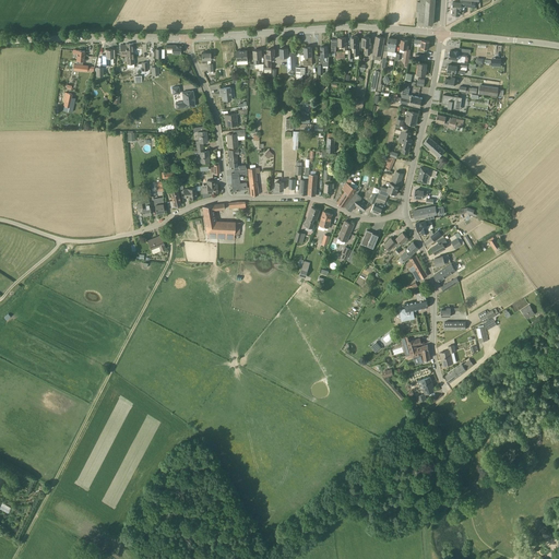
[(435,0),(420,0),(420,2),(417,2),(416,11),(419,12),(419,22),(424,22),(424,23),(433,24),(435,0)]
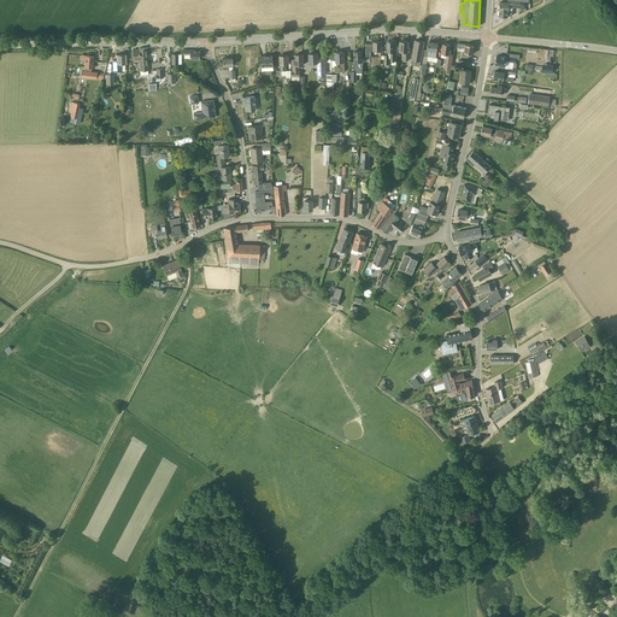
[(512,7),(521,7),(524,9),(526,1),(522,1),(513,0),(512,0),(507,0),(509,3),(500,1),(499,10),(499,16),(507,17),(507,15),(512,16),(512,7)]
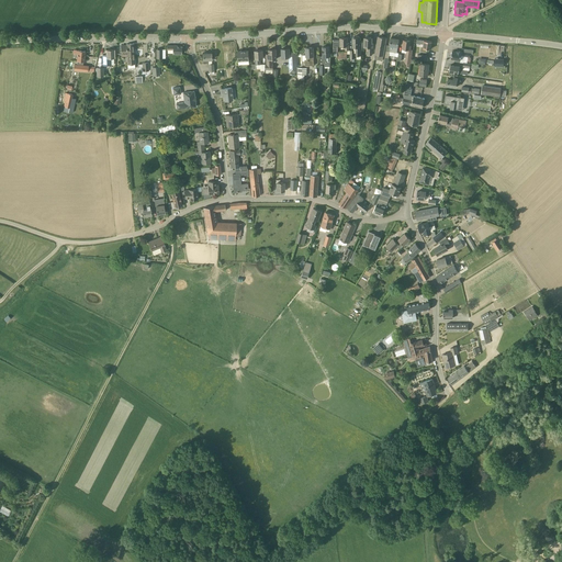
[(360,42),(360,37),(359,37),(359,36),(356,36),(356,37),(352,37),(352,43),(353,43),(353,46),(356,46),(356,49),(356,55),(361,55),(362,42),(360,42)]
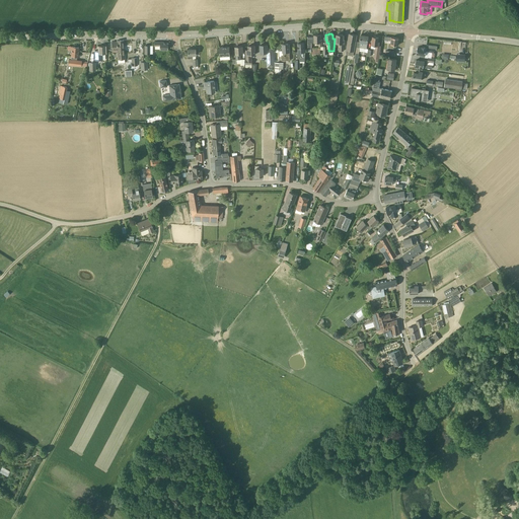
[(357,34),(349,33),(346,55),(353,56),(354,51),(354,52),(357,34)]
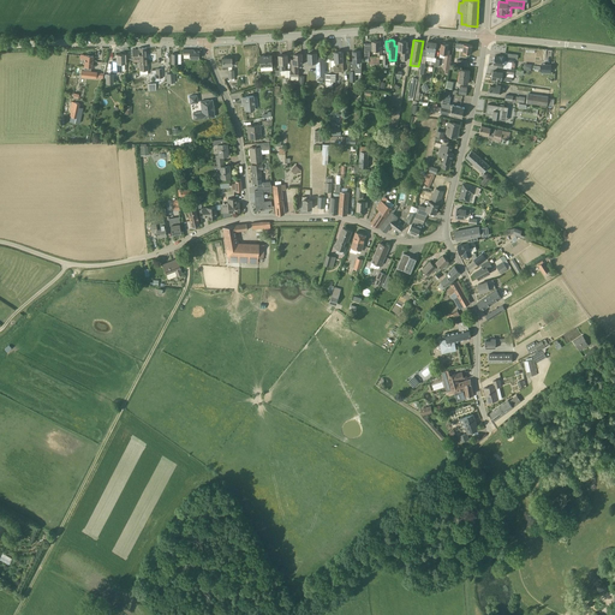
[(364,57),(364,63),(378,63),(380,58),(370,57),(370,52),(372,52),(372,51),(378,51),(378,55),(381,55),(381,46),(380,46),(380,41),(372,41),(372,45),(365,43),(364,57)]
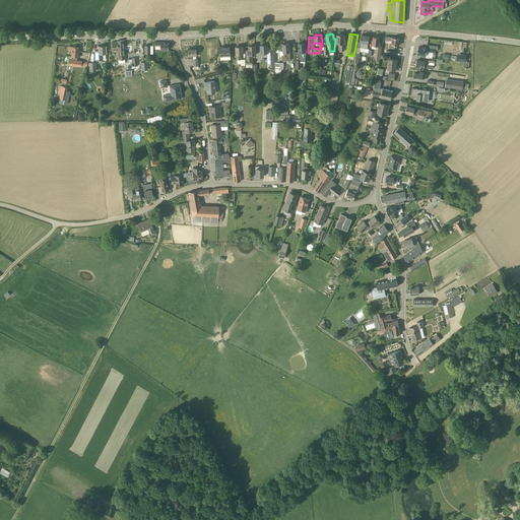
[(369,36),(362,35),(361,42),(361,48),(358,47),(356,53),(360,53),(360,51),(369,53),(369,50),(369,49),(368,49),(369,36)]
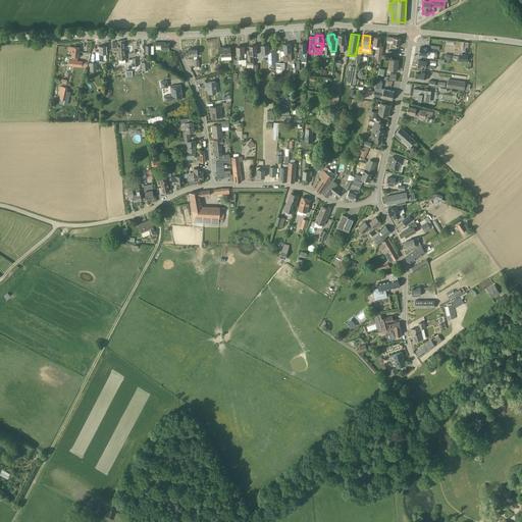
[(381,42),(380,42),(381,38),(374,37),(373,45),(373,48),(377,49),(376,57),(381,58),(383,46),(381,46),(381,42)]
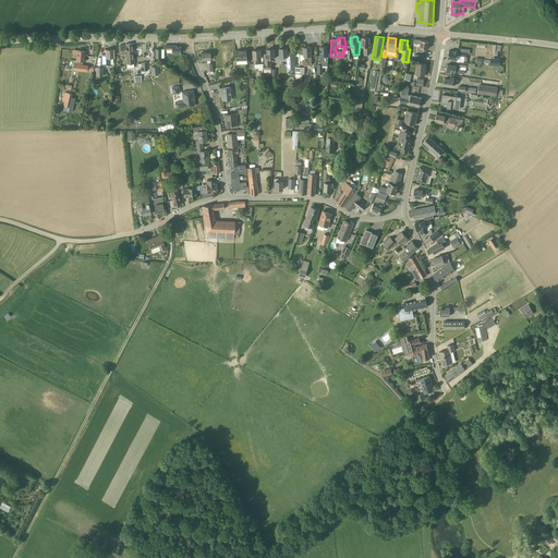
[(428,40),(413,39),(413,43),(416,43),(415,44),(419,44),(417,47),(419,48),(417,50),(423,51),(424,48),(427,49),(428,40)]
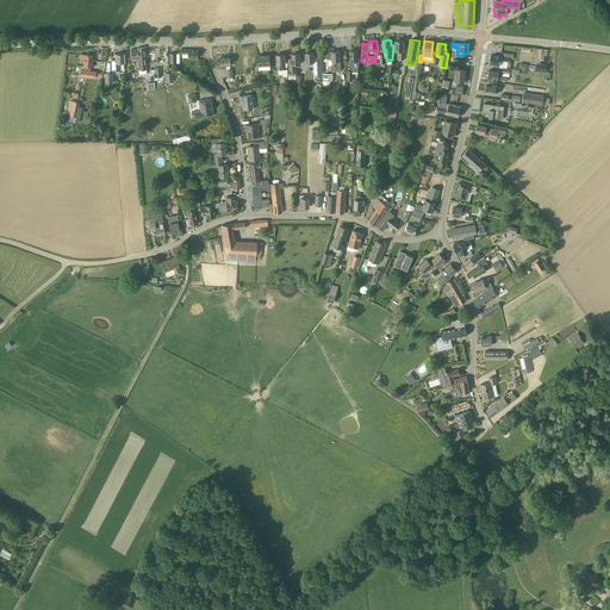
[(145,48),(137,48),(137,49),(132,49),(132,60),(138,58),(138,70),(147,69),(145,48)]
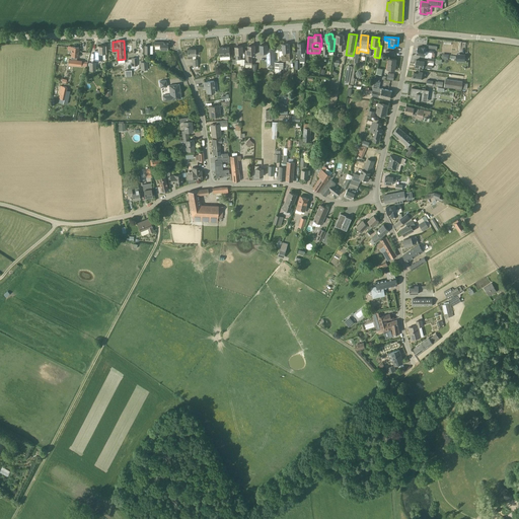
[(304,43),(298,43),(298,57),(299,57),(299,60),(295,60),(295,69),(300,69),(300,61),(304,61),(305,55),(304,43)]
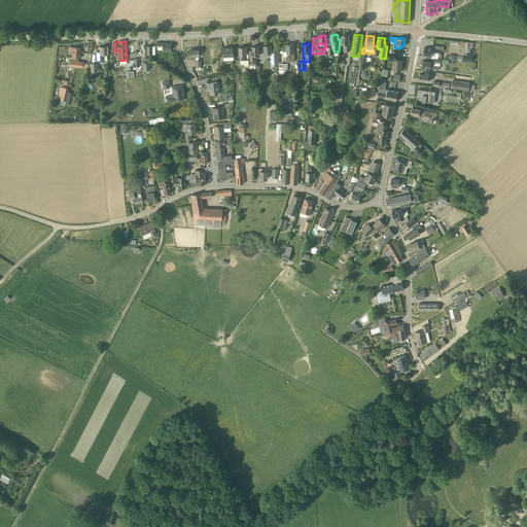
[(293,44),(286,44),(287,51),(283,51),(284,58),(285,57),(286,62),(294,61),(293,44)]
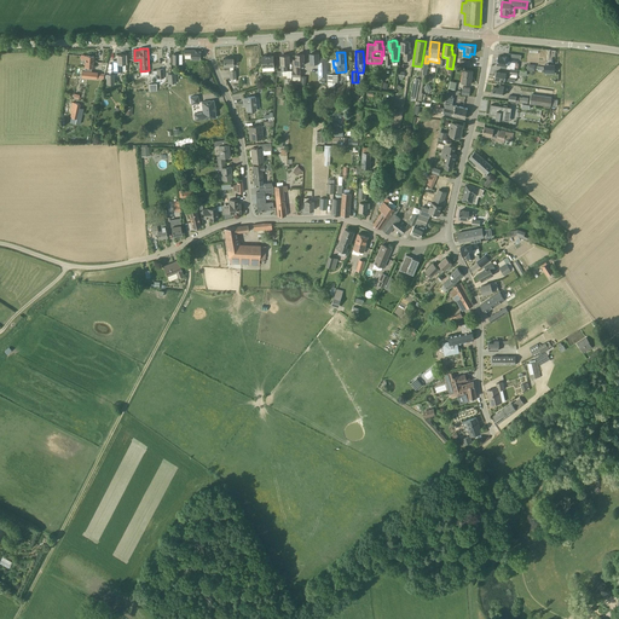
[(318,53),(310,53),(311,63),(319,63),(319,79),(327,79),(327,75),(324,75),(323,63),(325,63),(325,58),(318,58),(318,53)]
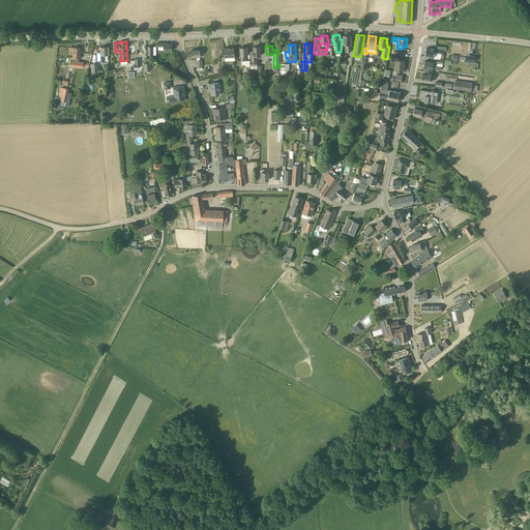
[(84,58),(80,58),(81,48),(69,47),(69,50),(74,51),(71,62),(78,63),(77,67),(82,68),(82,66),(84,58)]
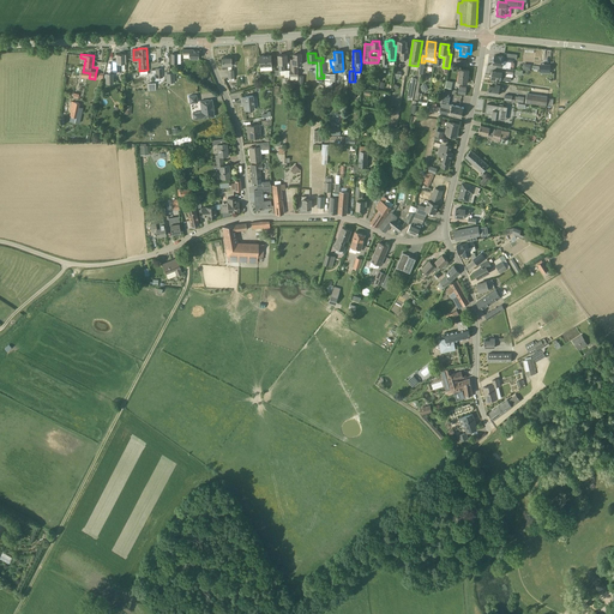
[(121,70),(125,70),(124,64),(125,62),(125,54),(116,54),(116,60),(113,60),(113,72),(121,71),(121,70)]
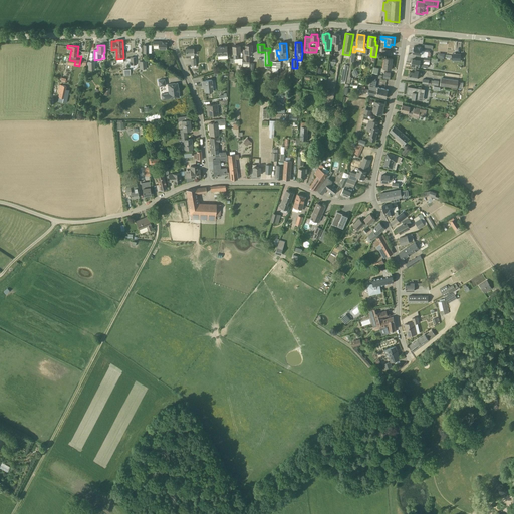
[(243,58),(238,58),(238,53),(241,53),(240,45),(233,46),(234,59),(230,59),(230,63),(238,62),(238,64),(243,64),(243,63),(243,58)]
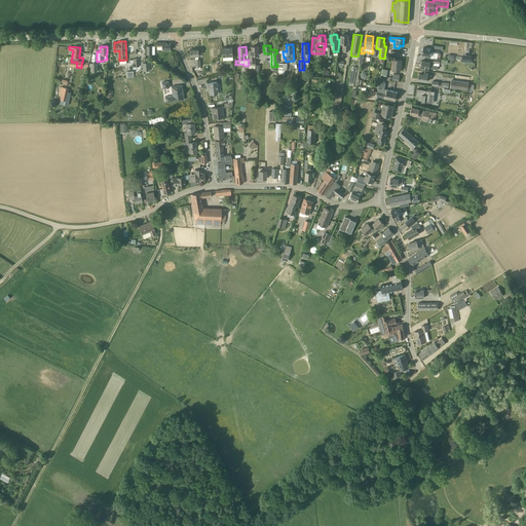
[(249,60),(249,65),(256,65),(256,60),(254,61),(253,54),(259,54),(258,46),(252,46),(252,50),(249,50),(250,60),(249,60)]
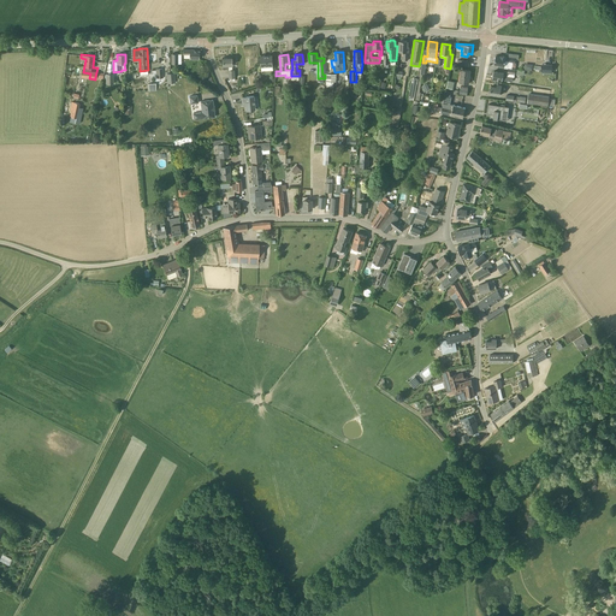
[(272,55),(261,55),(261,71),(267,71),(267,66),(273,65),(272,55)]
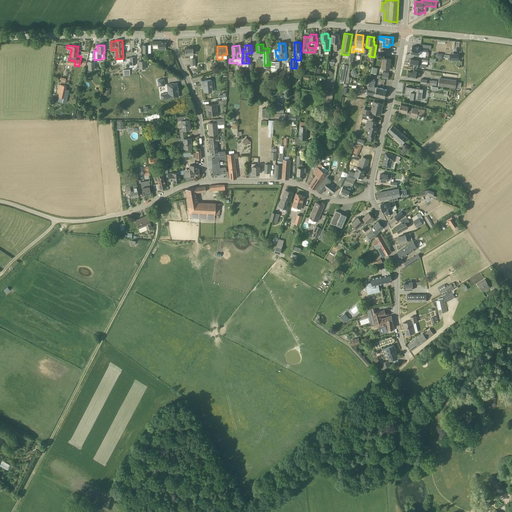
[(428,52),(428,48),(420,47),(416,46),(416,47),(412,46),(411,53),(414,53),(414,55),(422,56),(423,51),(428,52)]
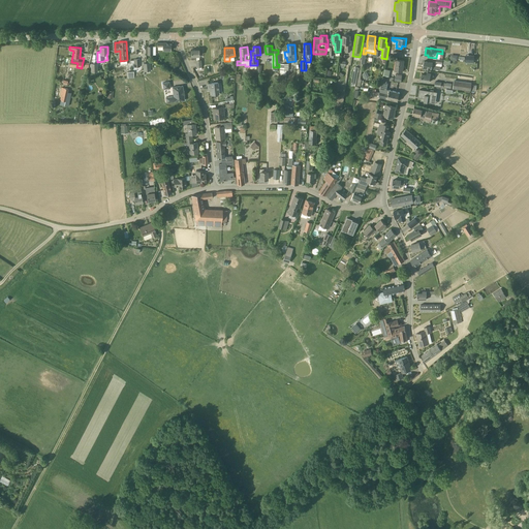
[(197,56),(199,56),(198,50),(190,50),(191,59),(197,59),(197,56)]
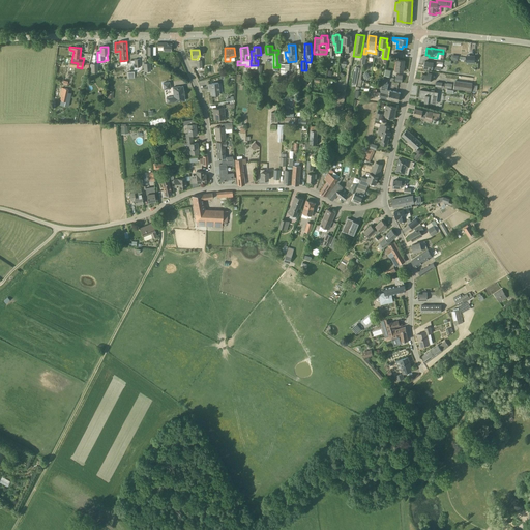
[(405,61),(396,60),(395,71),(403,71),(405,61)]
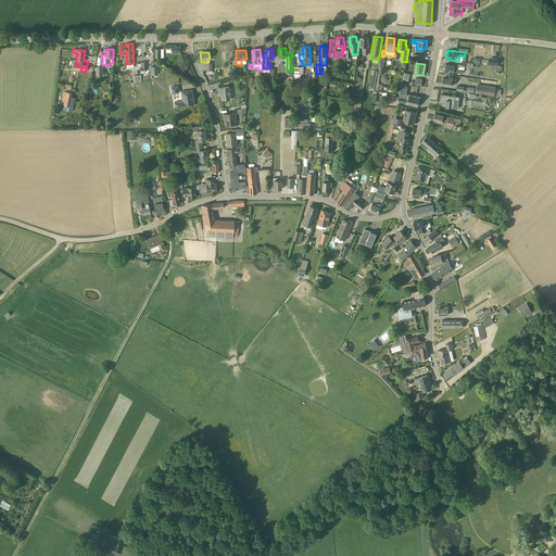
[(453,75),(453,73),(454,73),(458,73),(463,74),(463,70),(454,68),(455,65),(445,64),(444,71),(447,72),(446,74),(453,75)]
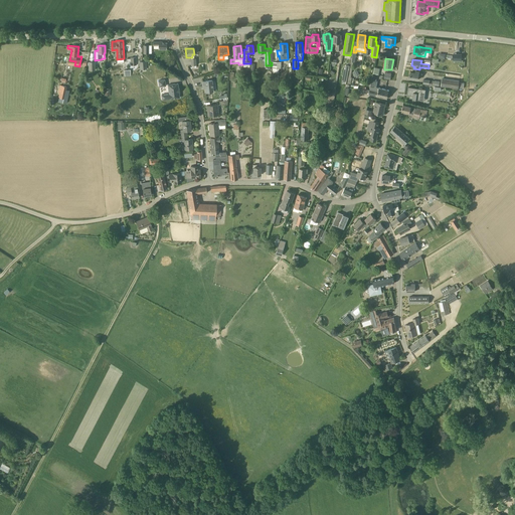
[(282,62),(273,62),(273,68),(273,72),(279,72),(279,68),(281,68),(282,62)]
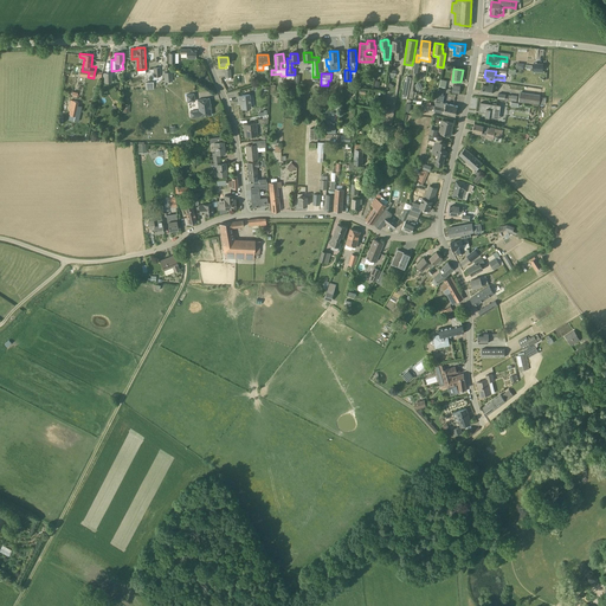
[(496,85),(494,85),(494,84),(489,84),(489,85),(483,84),(482,92),(491,94),(492,89),(496,90),(496,85)]
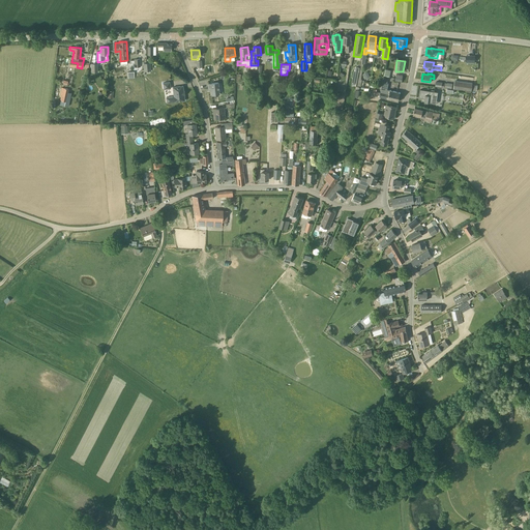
[(472,83),(454,81),(454,85),(437,82),(436,86),(454,88),(453,89),(471,91),(472,83)]
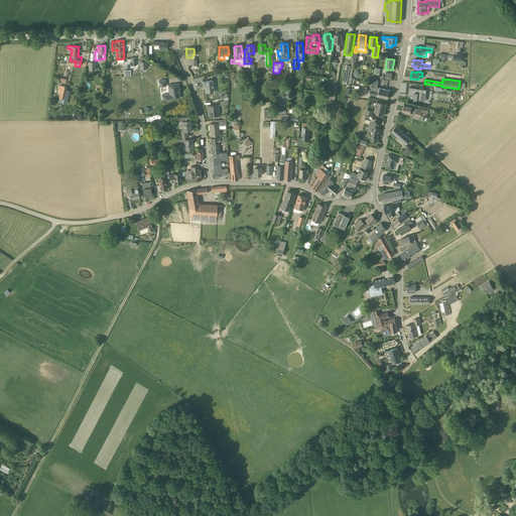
[(390,90),(380,88),(377,88),(378,82),(372,80),(369,95),(388,99),(390,90)]
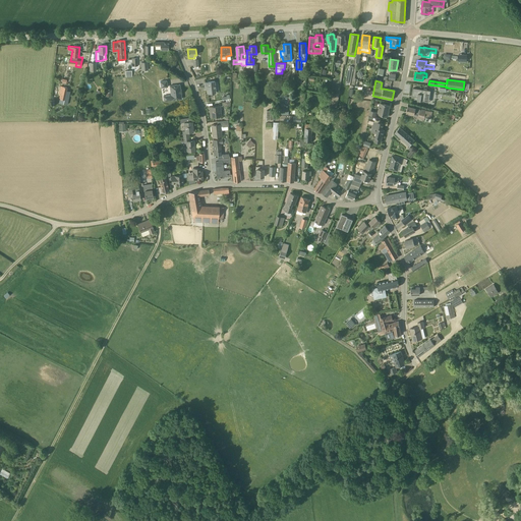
[(215,81),(205,82),(205,87),(208,87),(208,94),(216,93),(215,81)]
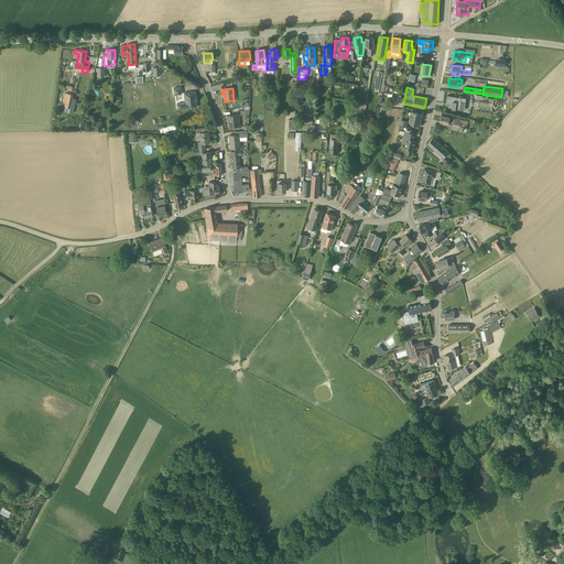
[(185,102),(177,104),(177,109),(197,107),(196,101),(197,101),(196,97),(195,97),(195,91),(184,93),(185,102)]
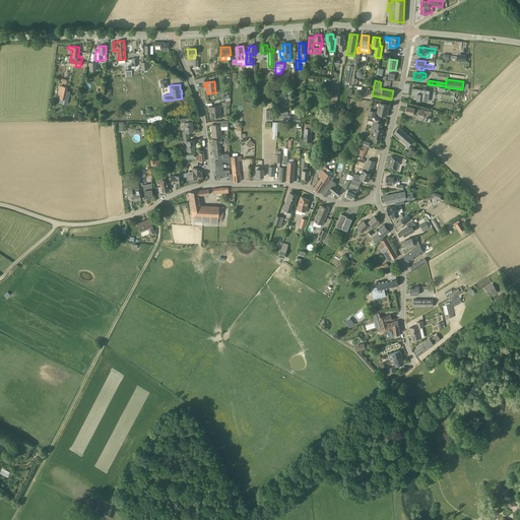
[(67,87),(61,85),(60,90),(62,91),(61,95),(58,95),(58,98),(60,99),(59,103),(63,103),(67,87)]
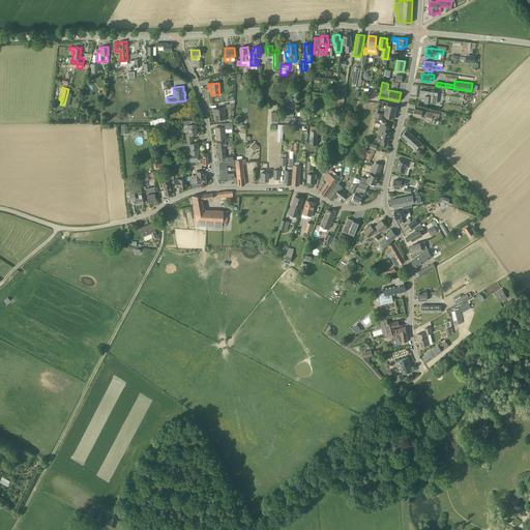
[(437,99),(438,92),(434,91),(435,90),(431,90),(431,91),(430,91),(420,90),(419,97),(424,98),(424,102),(428,102),(434,104),(434,98),(437,99)]
